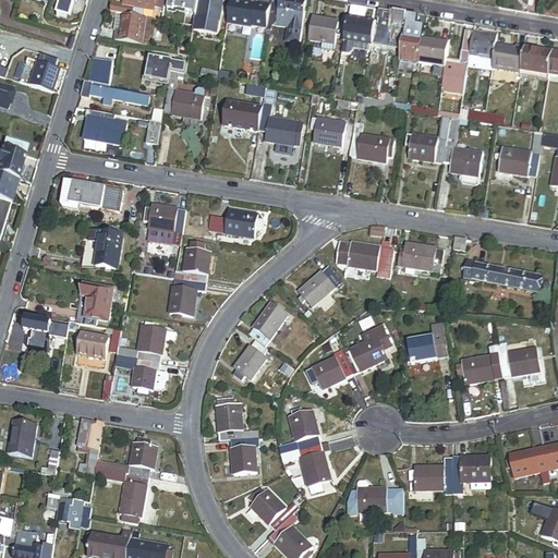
[(69,17),(73,0),(58,0),(55,13),(69,17)]
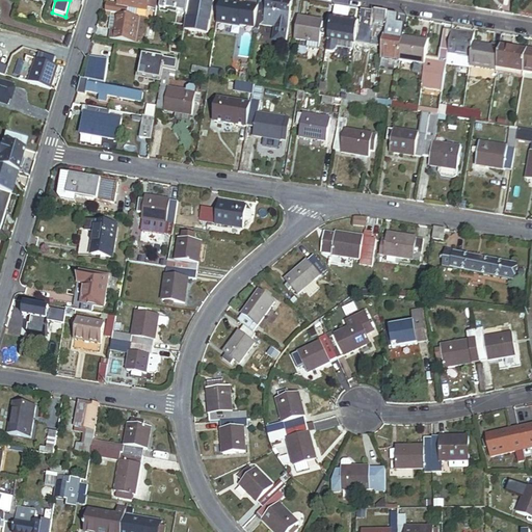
[(117,0),(117,5),(107,4),(105,12),(111,14),(120,15),(123,16),(135,18),(136,9),(147,10),(147,9),(148,0),(117,0)]
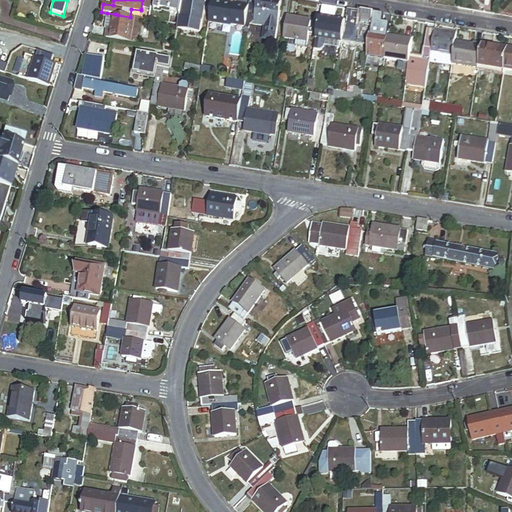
[(151,0),(142,0),(141,9),(150,10),(151,0)]
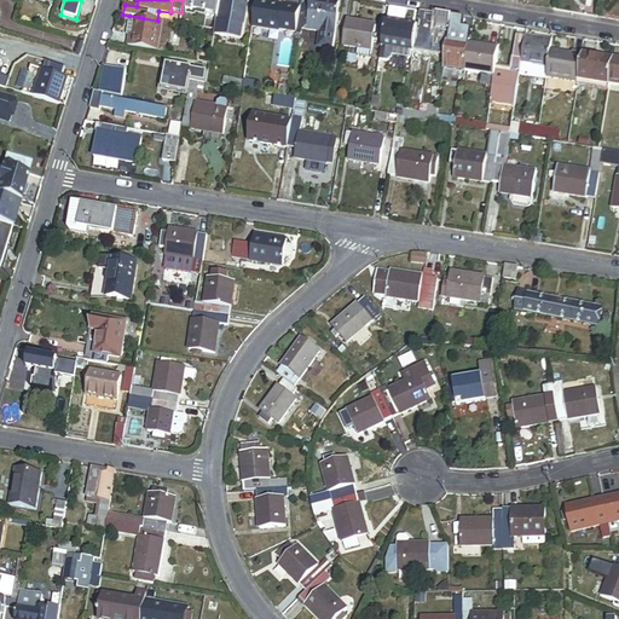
[(189,0),(187,10),(194,11),(194,7),(218,12),(220,0),(189,0)]
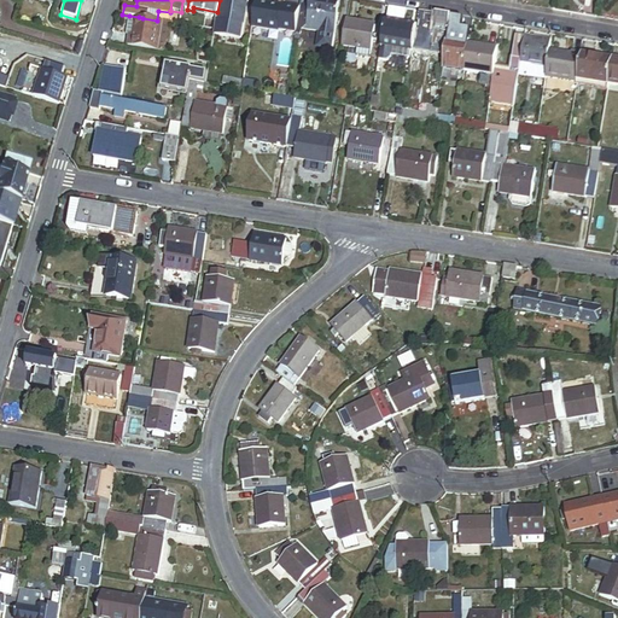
[(248,0),(222,0),(220,21),(216,19),(214,34),(240,39),(248,0)]
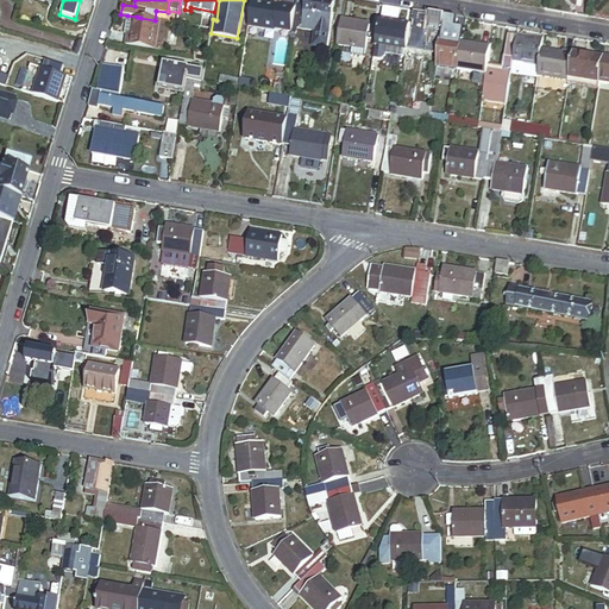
[(334,0),(296,0),(295,7),(293,26),(315,31),(314,35),(330,37),(334,0)]
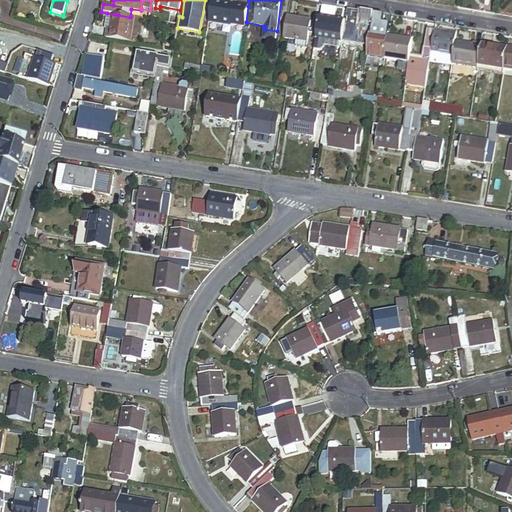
[(212,1),(209,22),(231,25),(231,24),(245,26),(246,22),(248,6),(234,3),(234,5),(212,1)]
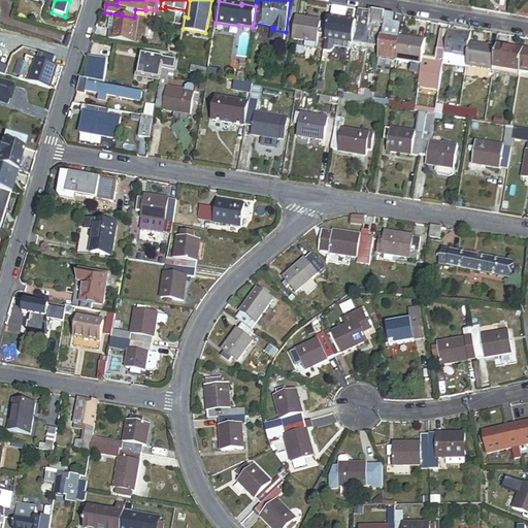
[(386,14),(359,9),(357,23),(354,41),(380,45),(386,14)]
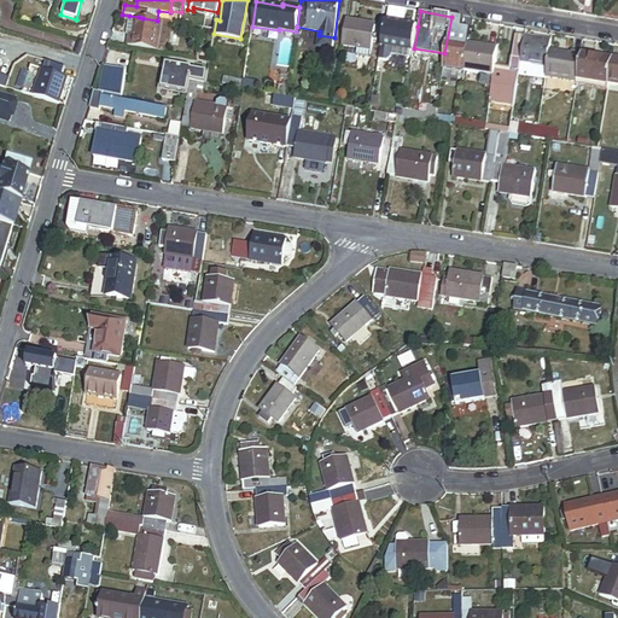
[(139,17),(129,16),(126,35),(129,35),(135,36),(139,17)]
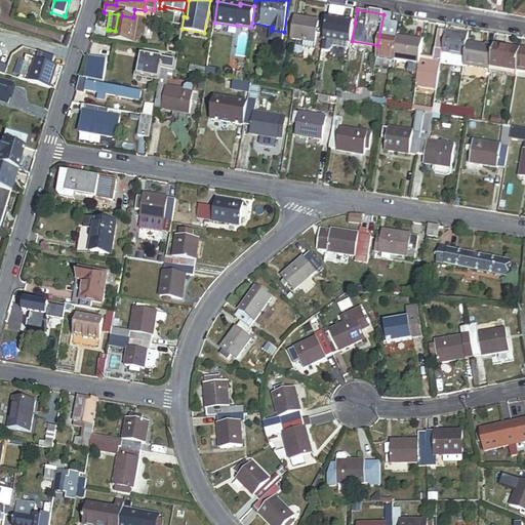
[(135,43),(139,17),(133,17),(121,15),(118,14),(115,31),(110,30),(109,39),(135,43)]
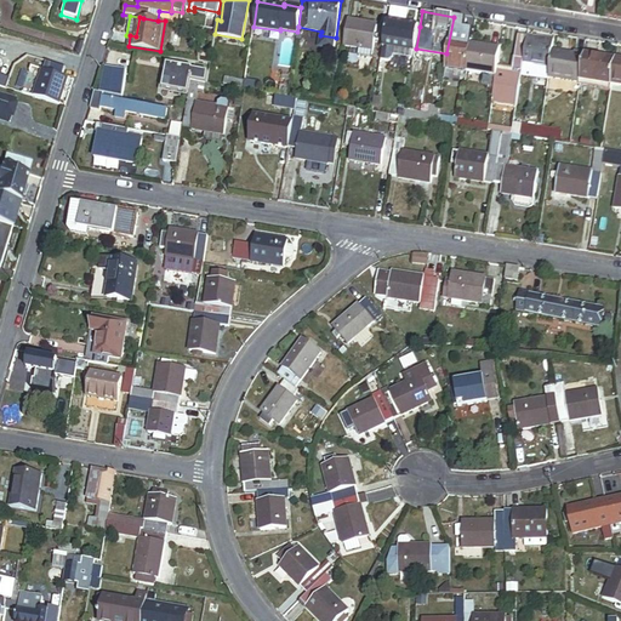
[(466,20),(454,17),(446,53),(444,69),(466,73),(471,49),(472,40),(462,39),(466,20)]
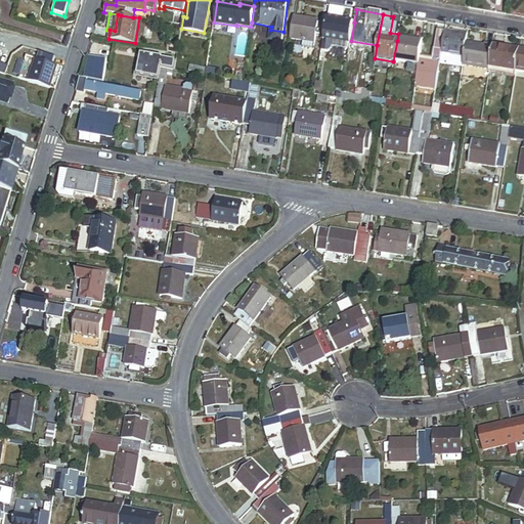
[(141,44),(145,19),(139,17),(135,43),(141,44)]
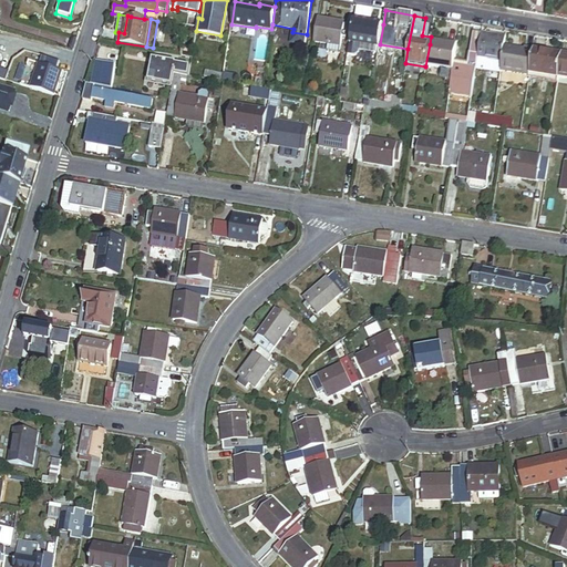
[(344,23),(318,19),(315,42),(328,44),(327,50),(339,52),(340,47),(342,37),(346,38),(347,34),(343,33),(344,23)]
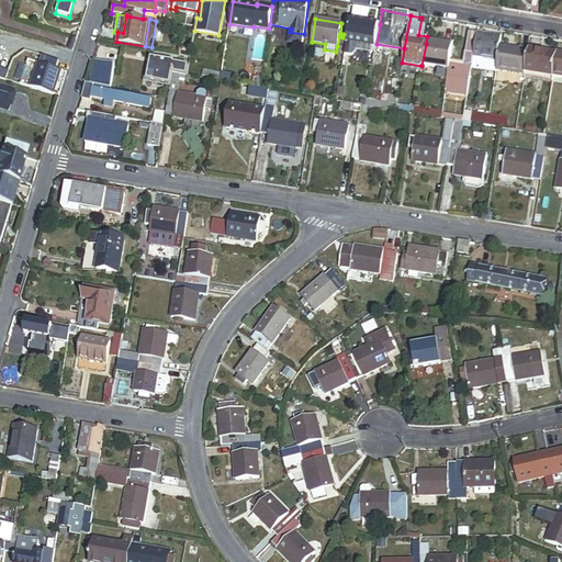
[(380,24),(351,19),(346,48),(350,48),(356,49),(371,53),(372,46),(375,47),(377,44),(380,24)]
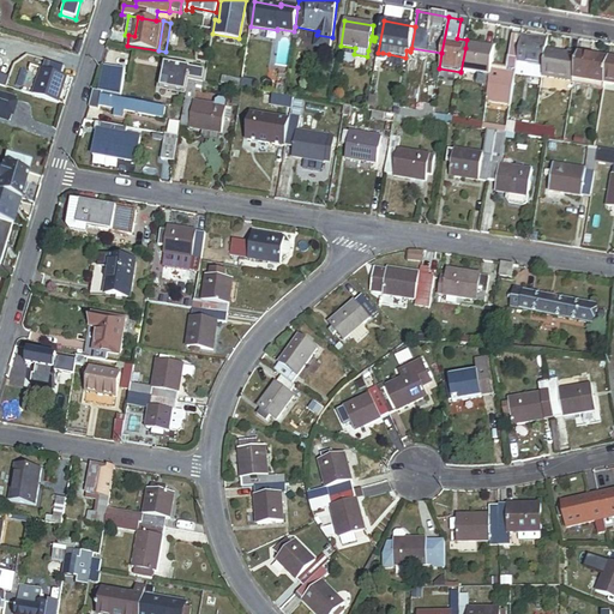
[(332,37),(317,35),(315,44),(330,47),(332,37)]
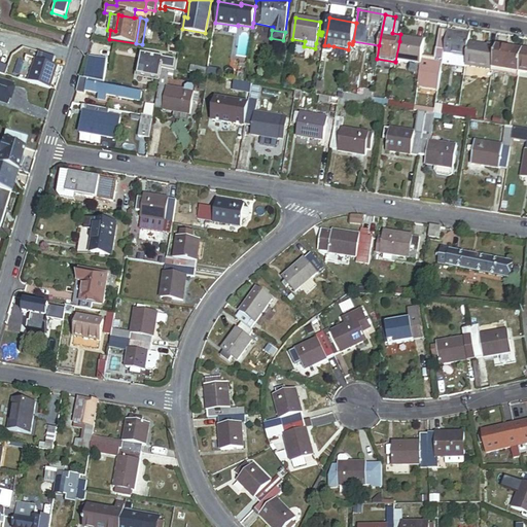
[(444,53),(447,31),(440,30),(433,63),(442,64),(444,53)]
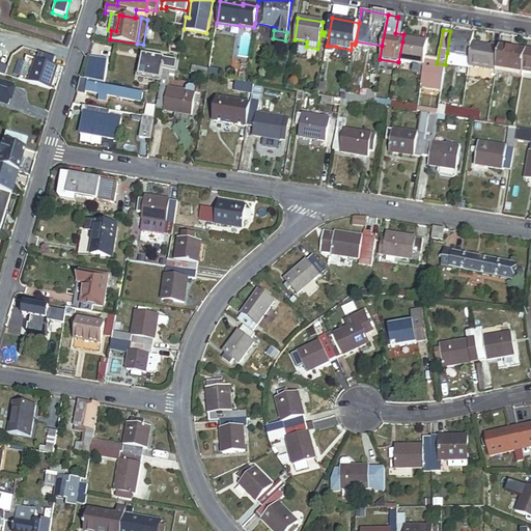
[(180,50),(184,33),(173,31),(170,49),(180,50)]
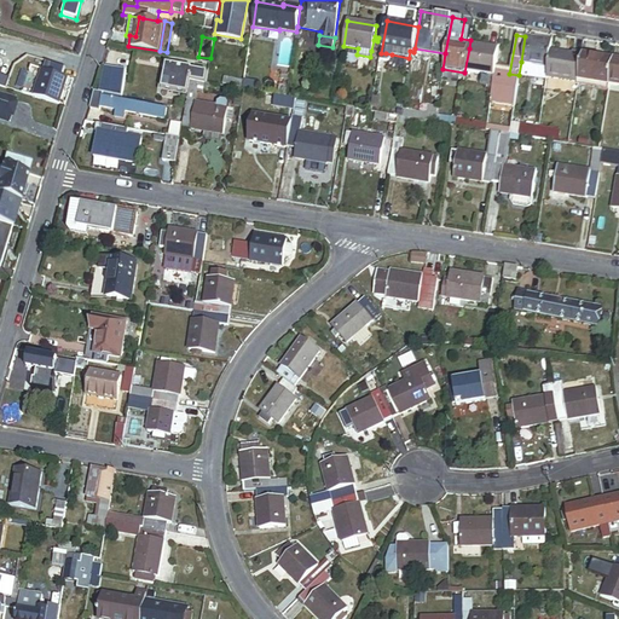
[(553,41),(525,36),(521,62),(548,67),(550,53),(553,41)]
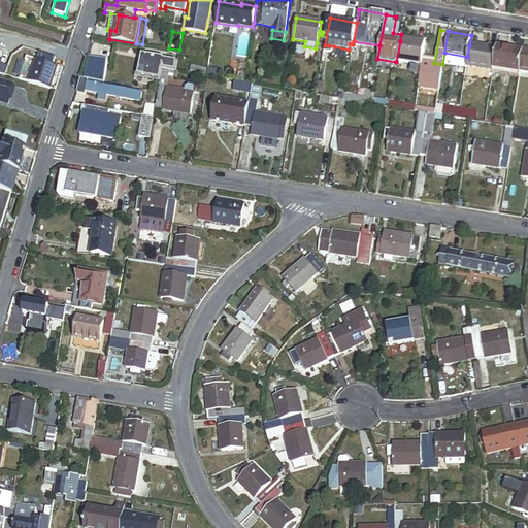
[(425,45),(400,41),(396,62),(421,66),(422,60),(425,45)]
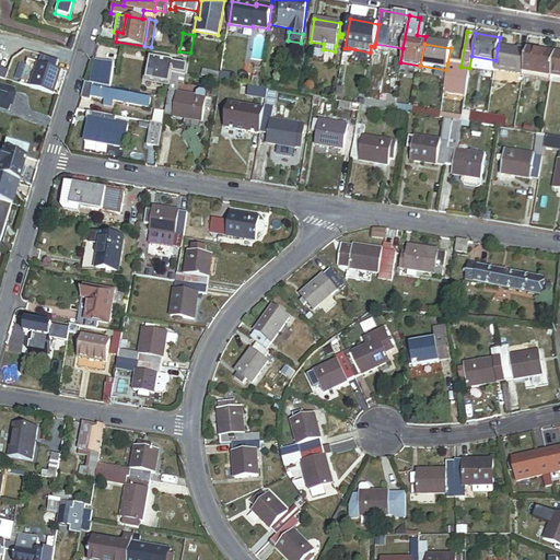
[(517,51),(498,48),(496,60),(493,71),(522,77),(522,74),(526,50),(517,49),(517,51)]
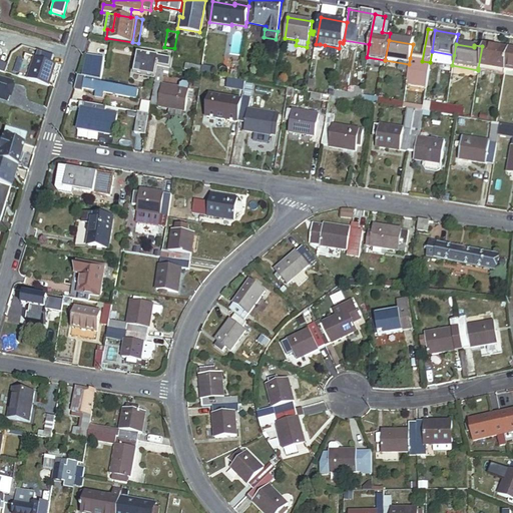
[(505,72),(508,51),(482,46),(478,68),(505,72)]
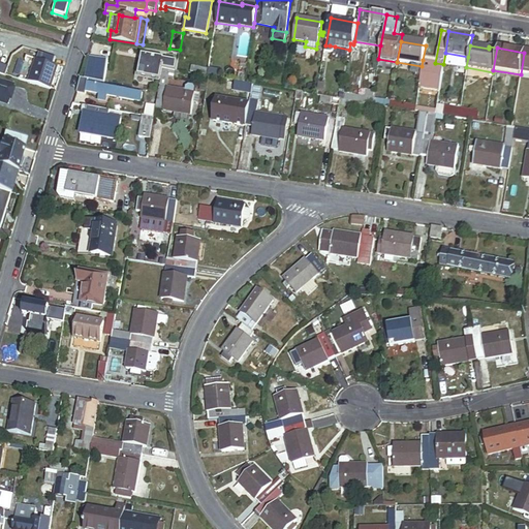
[(468,57),(445,53),(443,64),(443,65),(449,66),(449,70),(454,71),(453,75),(464,78),(466,67),(468,57)]
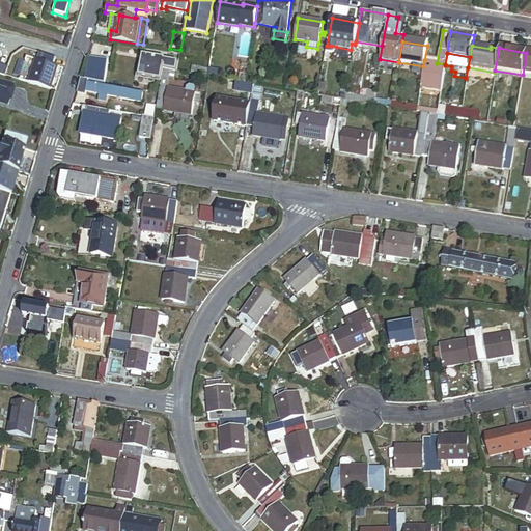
[(177,71),(178,63),(165,60),(165,58),(142,54),(139,75),(162,79),(163,68),(174,71),(177,71)]
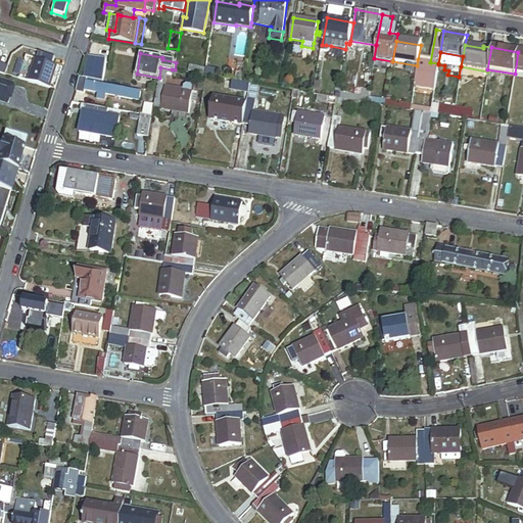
[(106,57),(88,55),(83,75),(103,79),(106,57)]
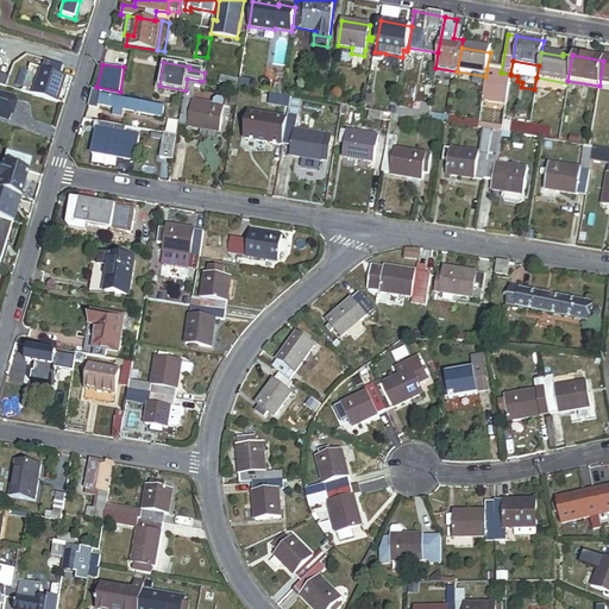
[(510,74),(501,73),(487,69),(485,76),(481,100),(504,105),(510,75),(510,74)]
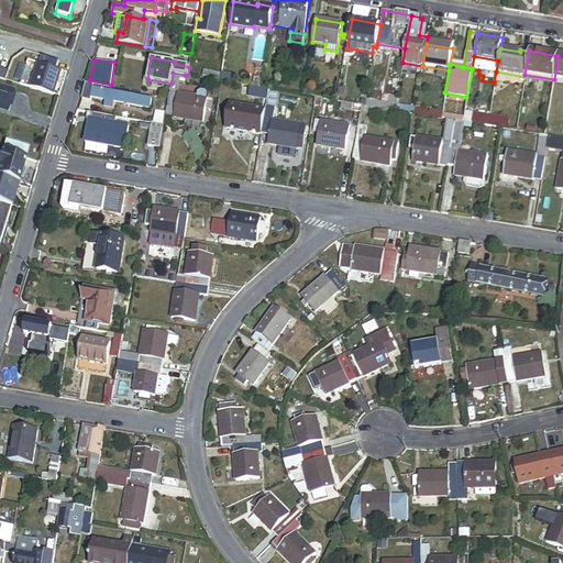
[(61,72),(37,65),(32,84),(54,91),(61,72)]
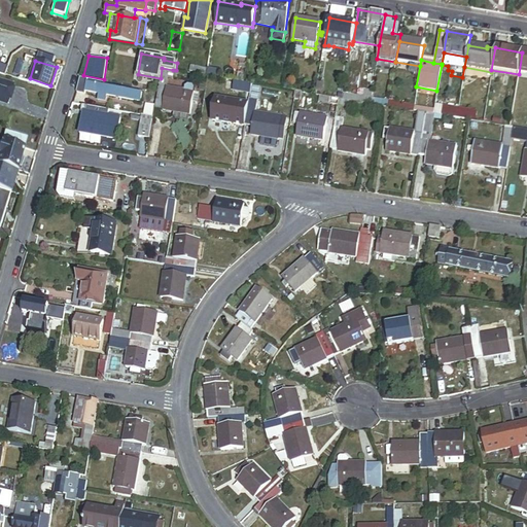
[(206,75),(207,68),(188,65),(187,72),(206,75)]
